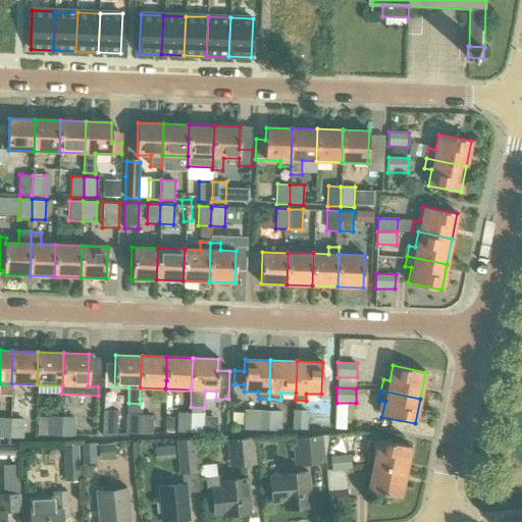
[(267,430),(267,411),(256,410),(254,430),(267,430)]
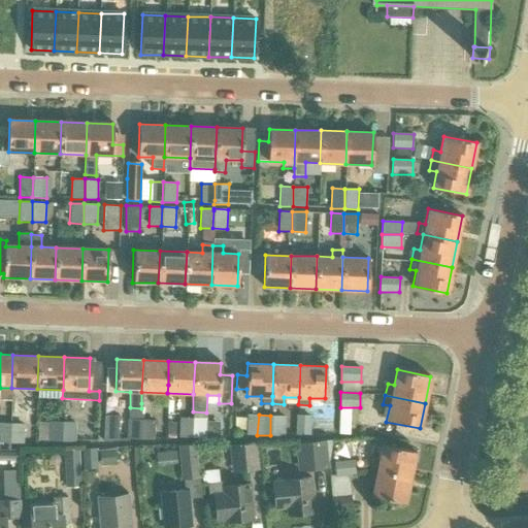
[(311,416),(299,415),(298,435),(310,435),(311,416)]
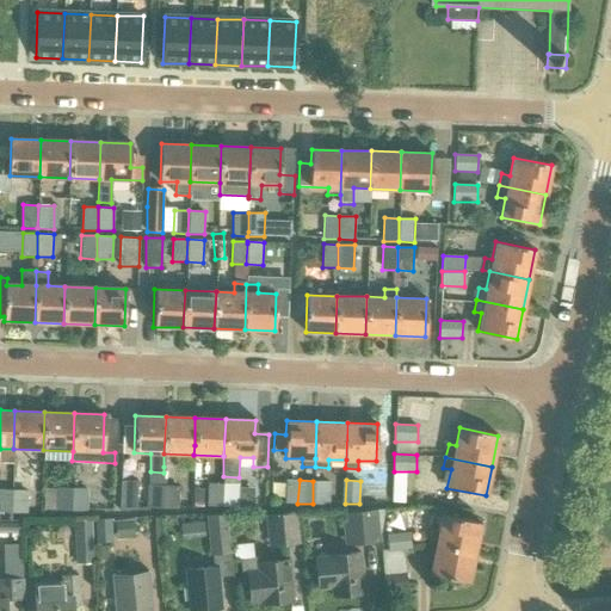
[(122,481),(119,511),(137,510),(139,482),(122,481)]
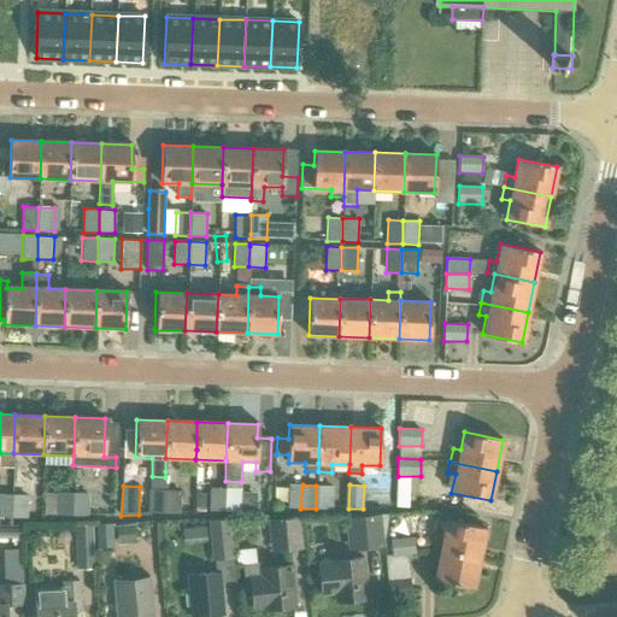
[(329,510),(330,486),(316,486),(316,509),(329,510)]
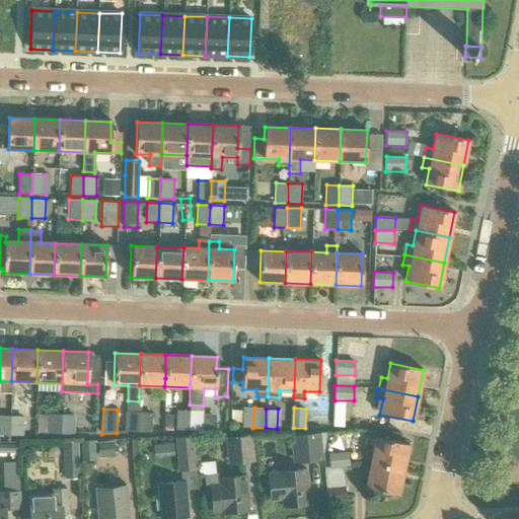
[(175,430),(189,430),(189,411),(176,411),(175,430)]
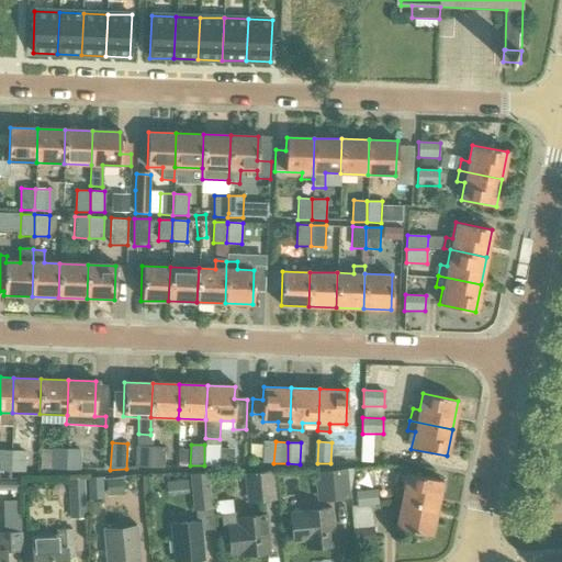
[(220,446),(204,445),(204,465),(218,467),(220,446)]
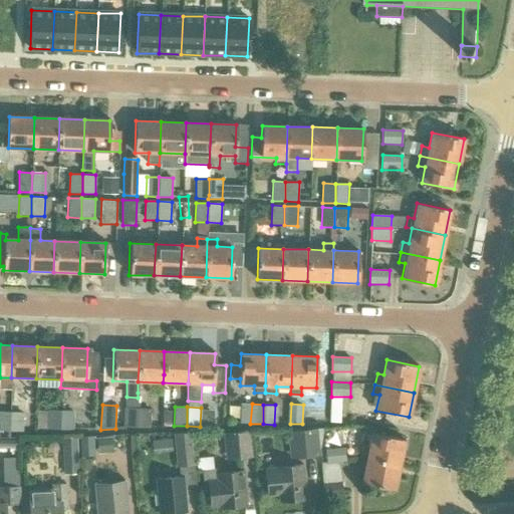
[(123,428),(136,428),(137,409),(124,408),(123,428)]
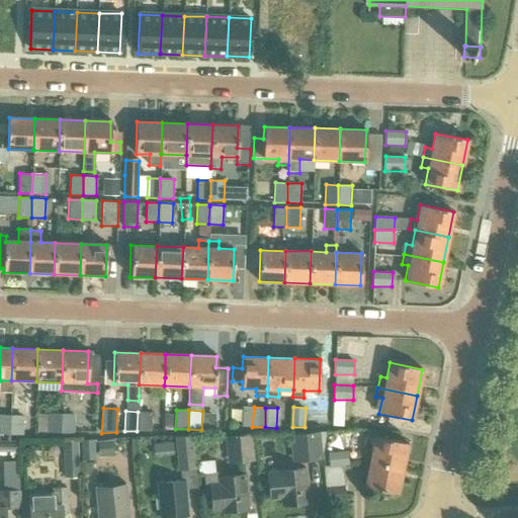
[(138,412),(137,431),(151,431),(152,412),(138,412)]
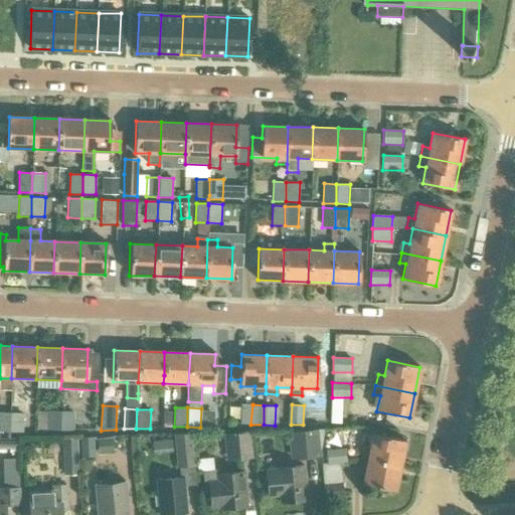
[(46,431),(59,431),(59,411),(47,410),(46,431)]
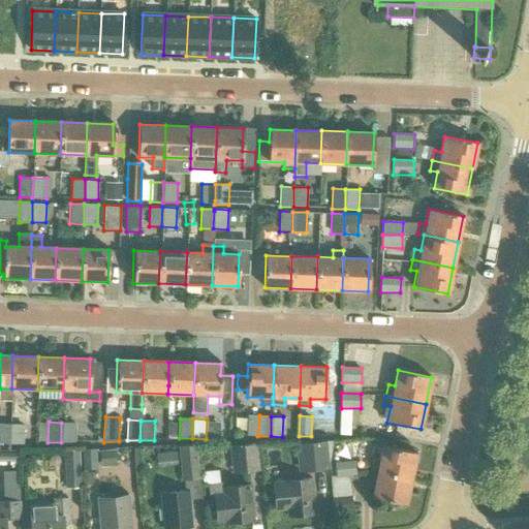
[(0,443),(8,444),(9,424),(0,423),(0,443)]
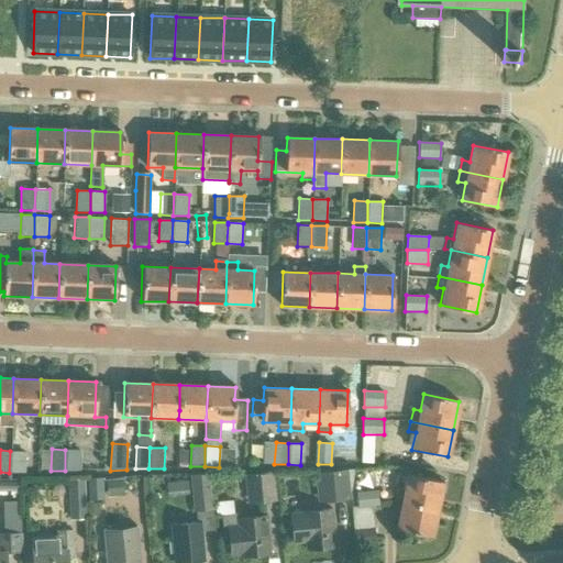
[(65,450),(65,471),(80,472),(80,450),(65,450)]
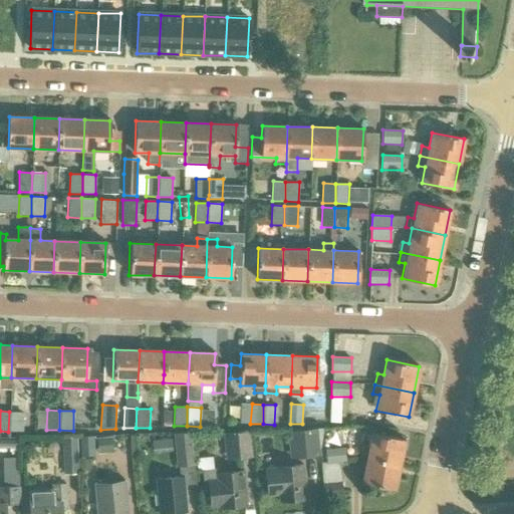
[(164,411),(164,428),(171,428),(172,411),(164,411)]
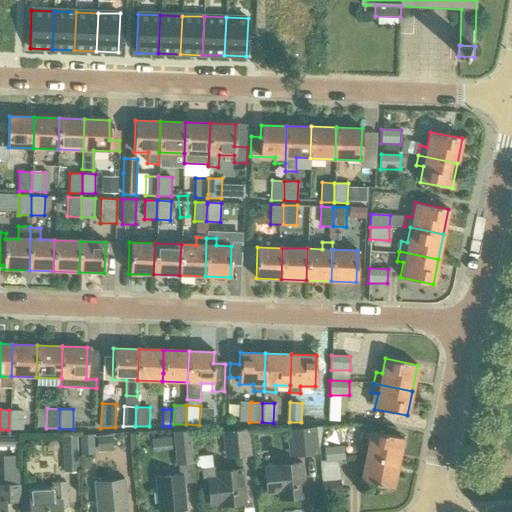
[(9,410),(8,430),(23,430),(23,411),(9,410)]
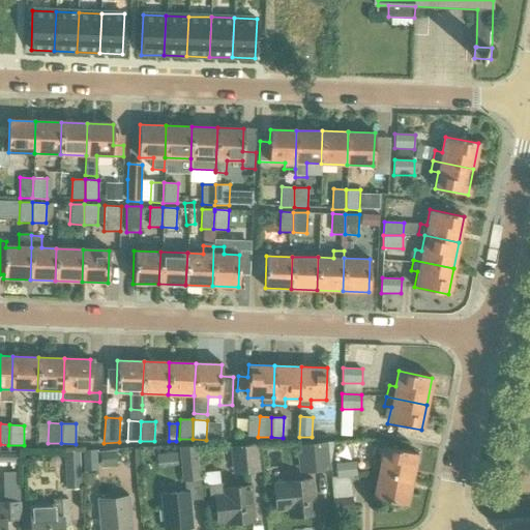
[(327,469),(324,443),(297,445),(299,460),(310,459),(311,471),(327,469)]
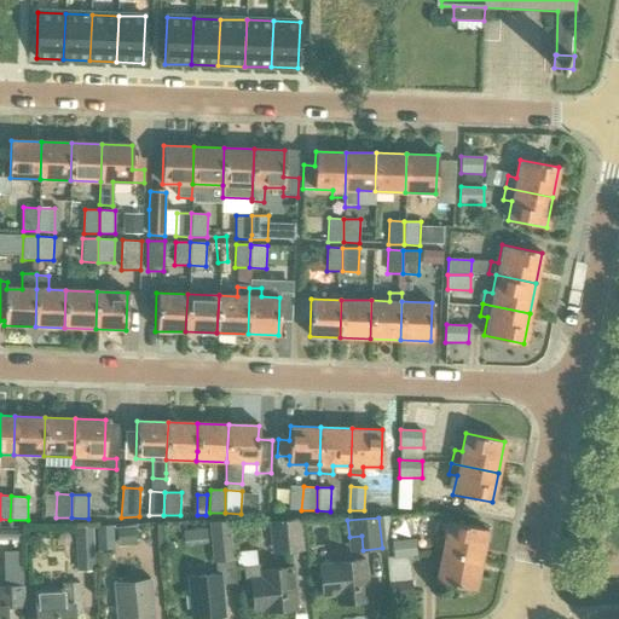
[(270,522),(273,553),(305,549),(301,519),(270,522)]
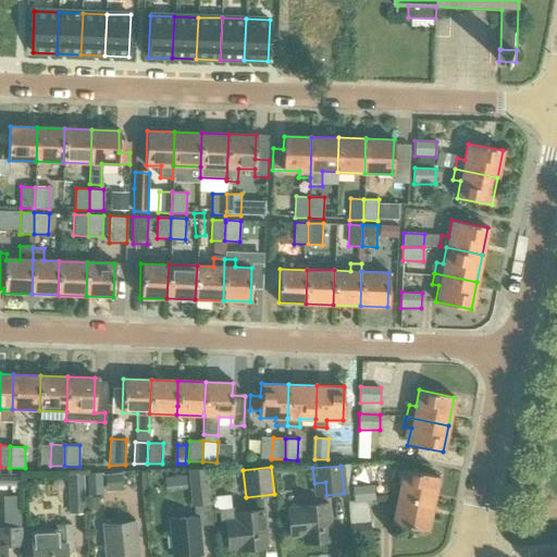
[(210,503),(207,468),(190,469),(194,504),(210,503)]
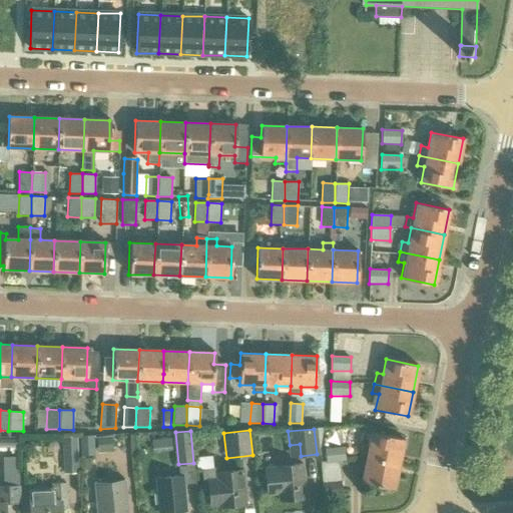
[(366,458),(398,464),(403,439),(370,433),(368,447),(362,446),(360,457),(366,458)]
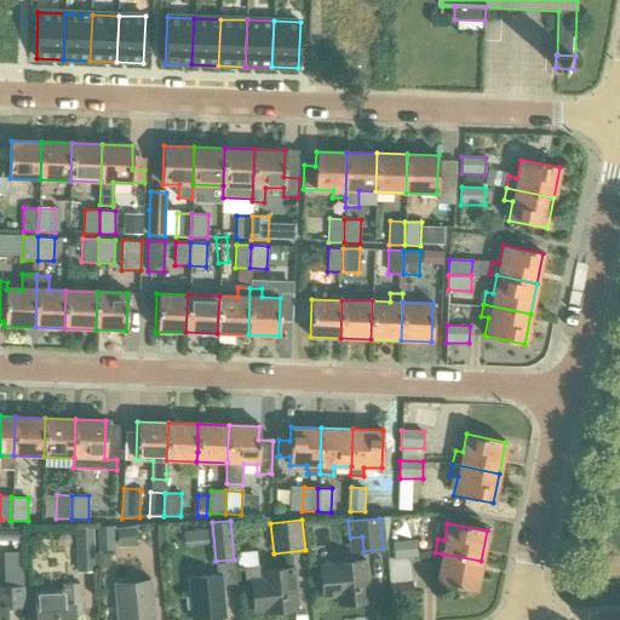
[(96,527),(97,551),(115,550),(114,527),(96,527)]
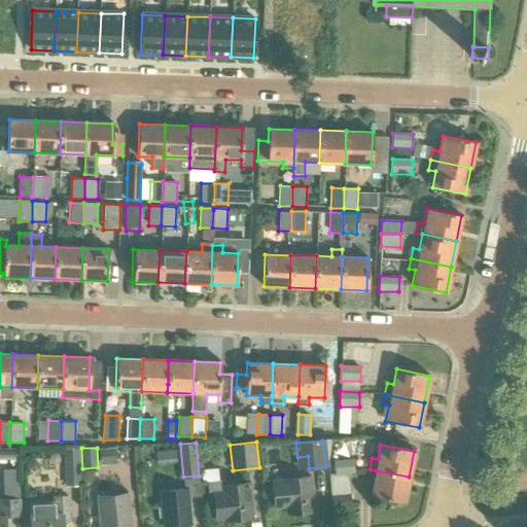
[(18,451),(0,450),(0,458),(18,459),(18,451)]
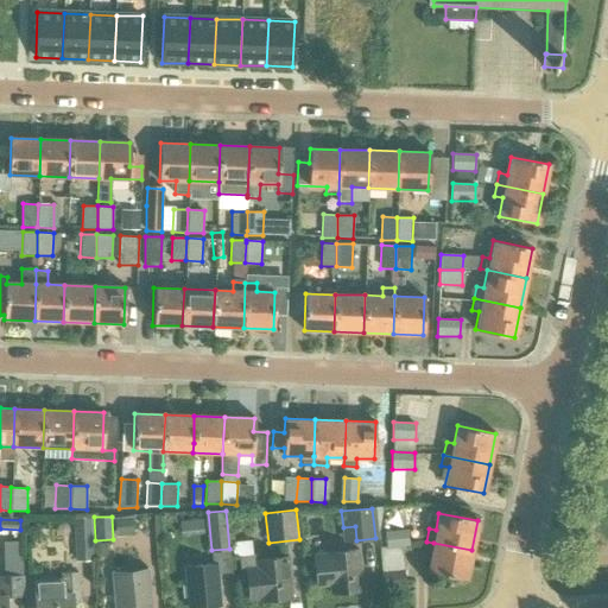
[(90,519),(75,520),(77,559),(93,558),(90,519)]
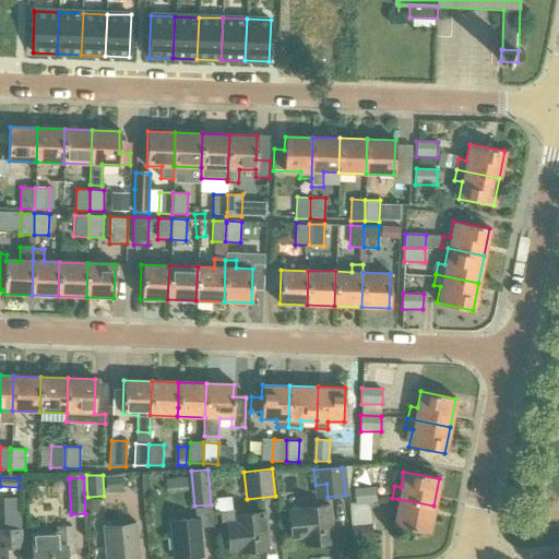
[(354,489),(355,504),(377,502),(375,487),(354,489)]
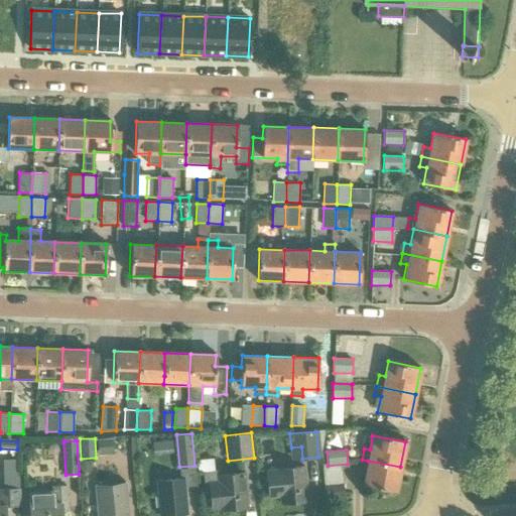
[(15,473),(15,459),(2,460),(3,489),(0,489),(0,515),(4,515),(4,507),(18,506),(17,473),(15,473)]
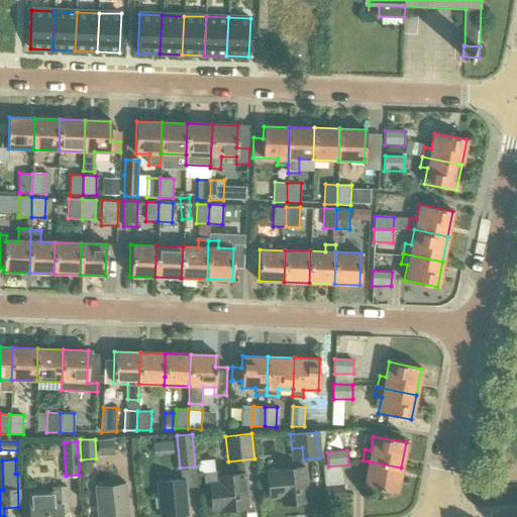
[(401,468),(369,461),(364,487),(396,493),(401,468)]
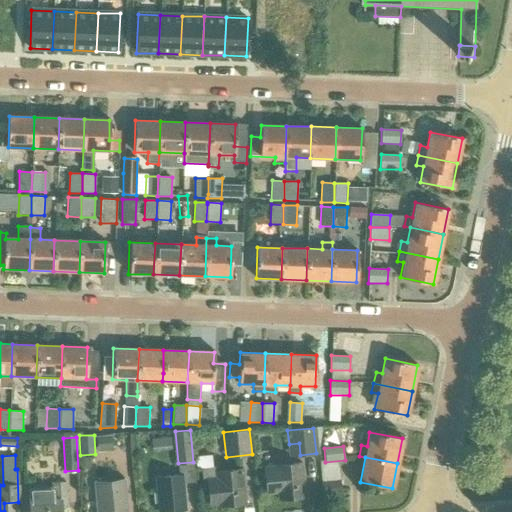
[(264,468),(267,494),(277,493),(278,500),(305,497),(301,463),(264,468)]
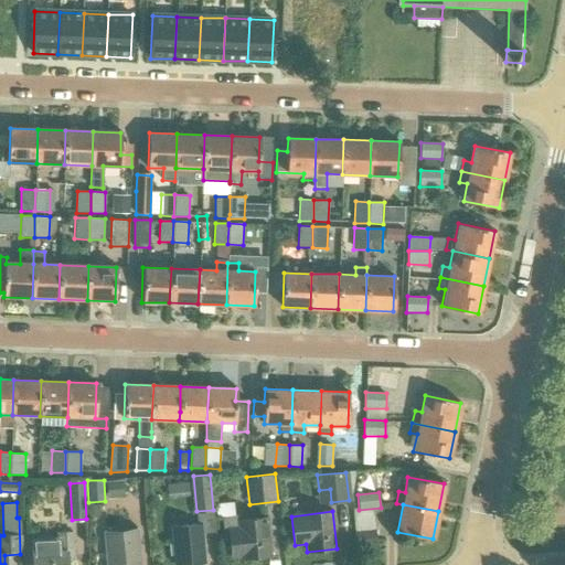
[(237,521),(237,515),(222,518),(224,531),(228,530),(232,558),(242,557),(242,558),(270,555),(267,518),(237,521)]
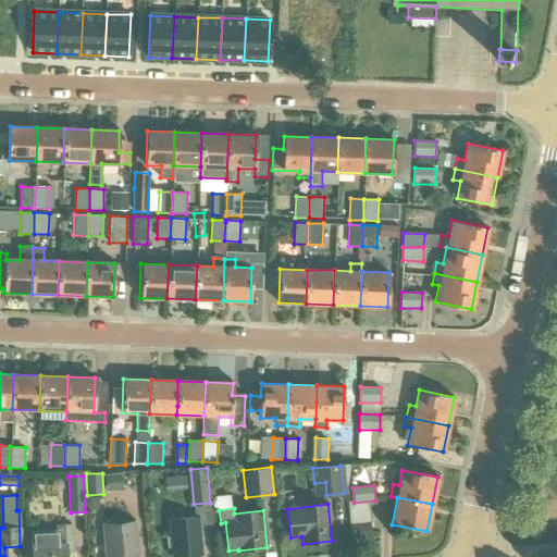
[(169,520),(173,556),(201,554),(198,517),(169,520)]
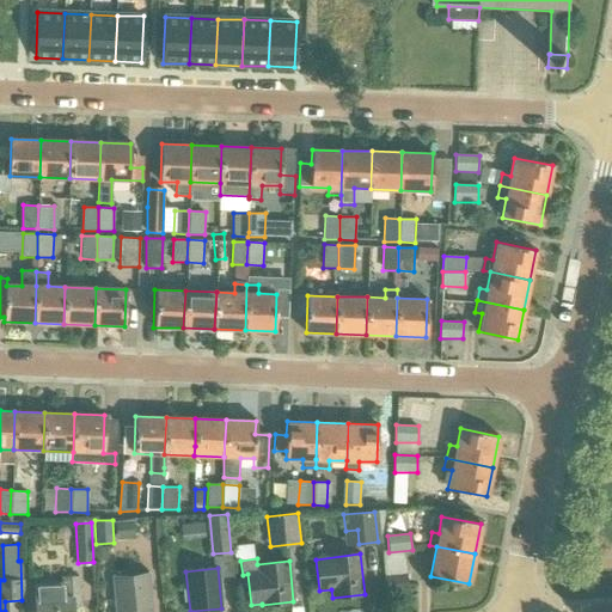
[(111,576),(115,611),(152,611),(147,571),(111,576)]
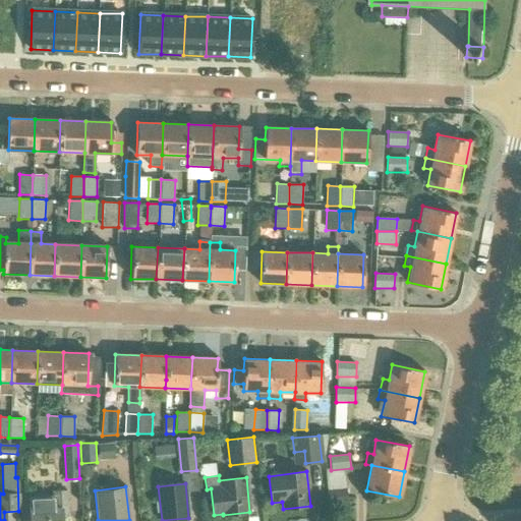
[(327,490),(329,505),(348,503),(346,488),(327,490)]
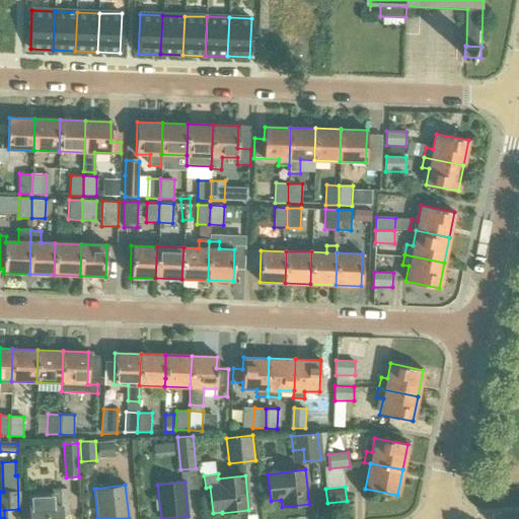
[(27,496),(28,518),(60,518),(60,514),(67,514),(65,489),(52,490),(53,495),(27,496)]
